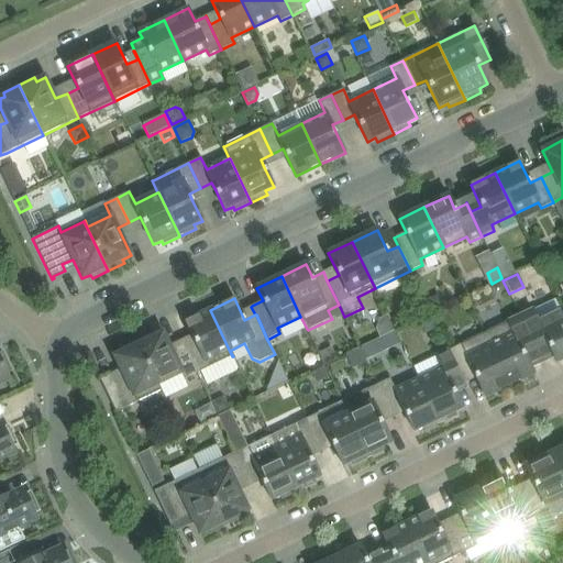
[(434,298),(428,301),(432,311),(443,307),(440,299),(434,298)]
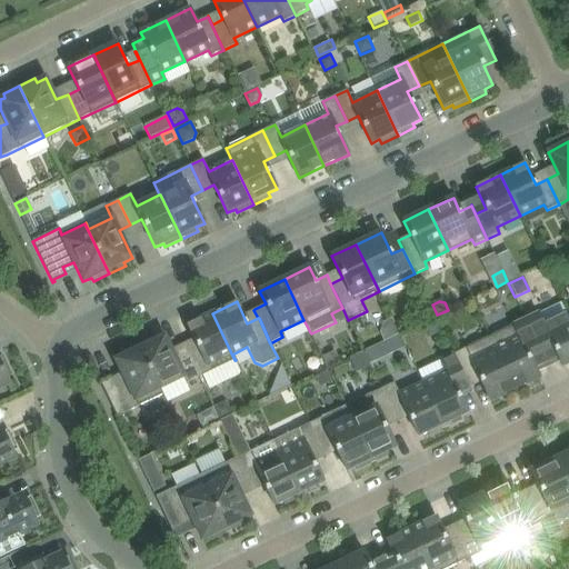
[(538,313),(526,319),(538,345),(547,365),(558,359),(562,367),(568,363),(568,317),(567,315),(561,302),(538,313)]
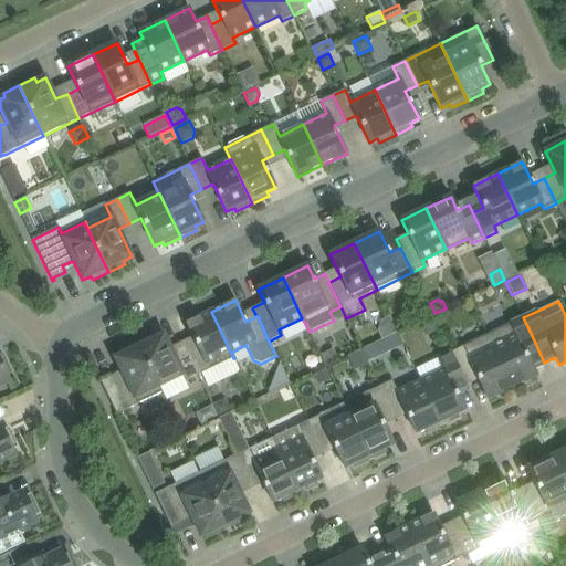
[(197,345),(186,350),(198,376),(233,358),(211,312),(186,324),(197,345)]
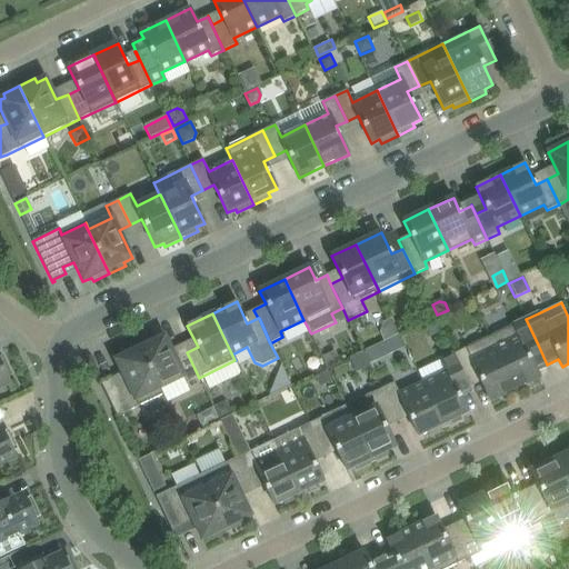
[(436,317),(422,323),(429,338),(442,331),(436,317)]
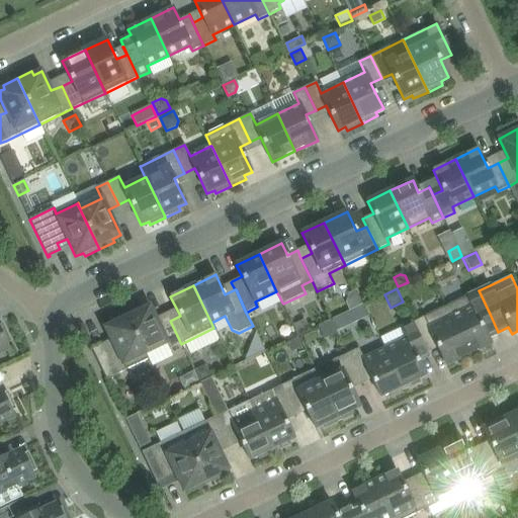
[(498,332),(490,314),(479,290),(445,307),(468,354),(492,344),(488,337),(498,332)]
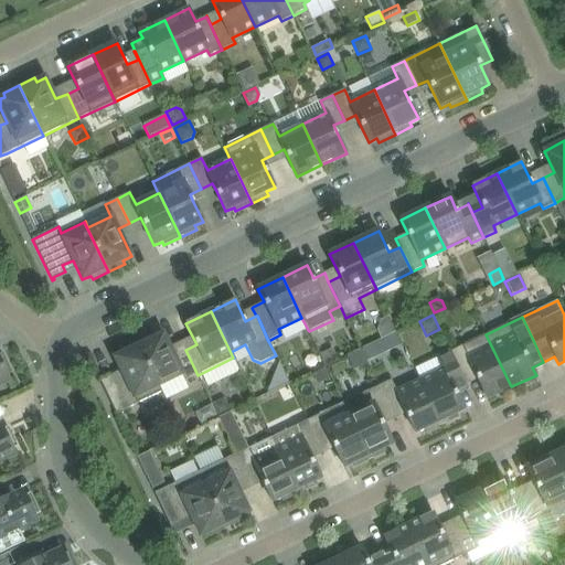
[(152,334),(137,342),(161,392),(162,392),(159,386),(181,375),(184,381),(198,375),(185,350),(174,355),(163,334),(155,338),(152,334)]
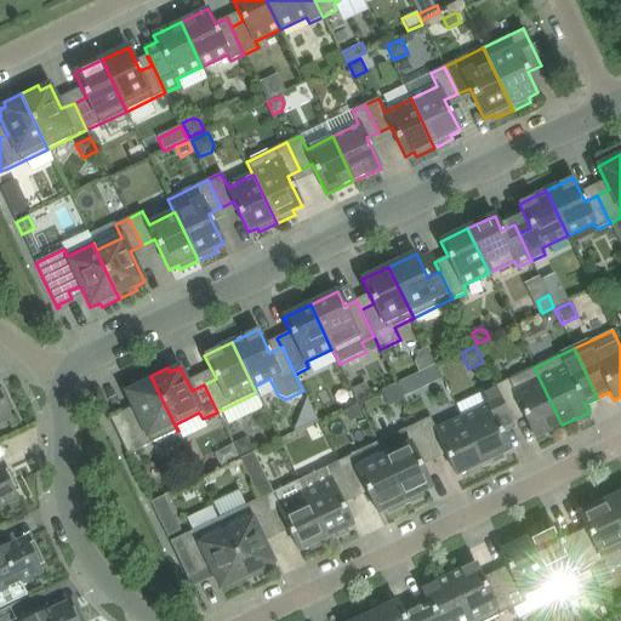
[(534,368),(495,386),(508,414),(520,408),(535,438),(562,425),(534,368)]
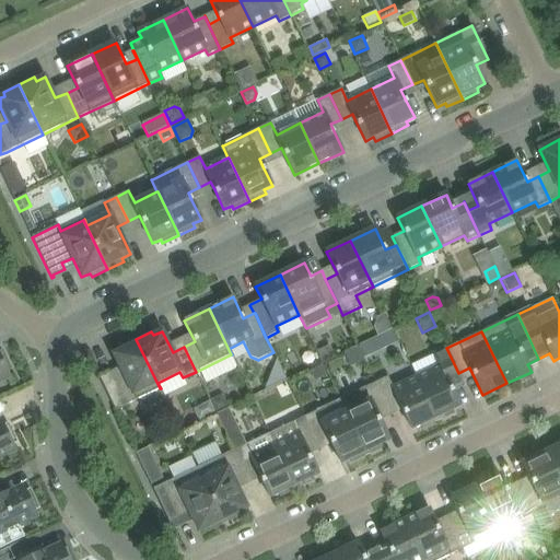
[(160,388),(136,339),(120,347),(121,350),(113,354),(124,376),(113,381),(109,372),(100,377),(115,410),(160,388)]
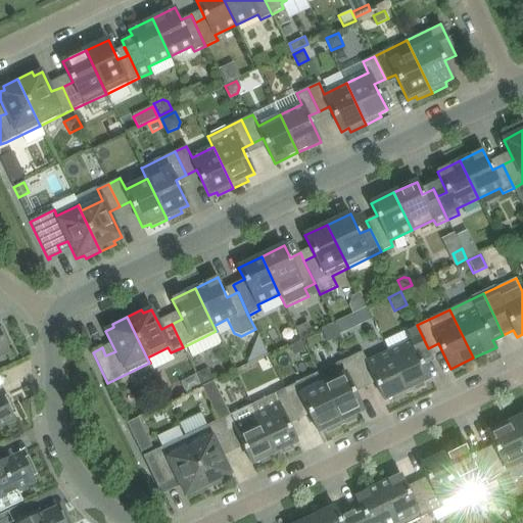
[(307,322),(297,327),(301,337),(313,332),(307,322)]
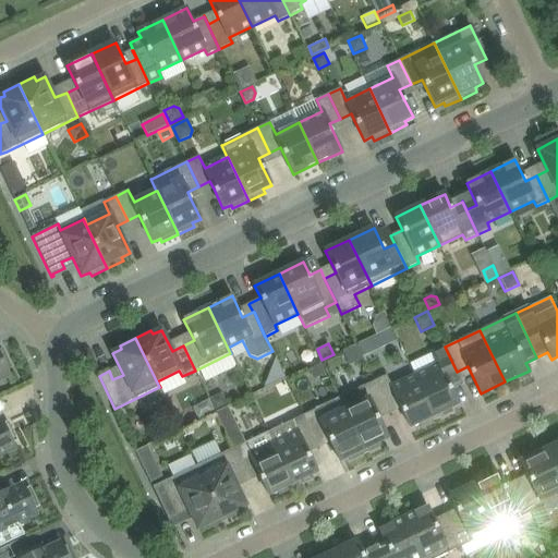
[(438,365),(415,376),(436,420),(452,412),(450,409),(459,404),(451,389),(462,384),(457,372),(445,347),(433,353),(438,365)]
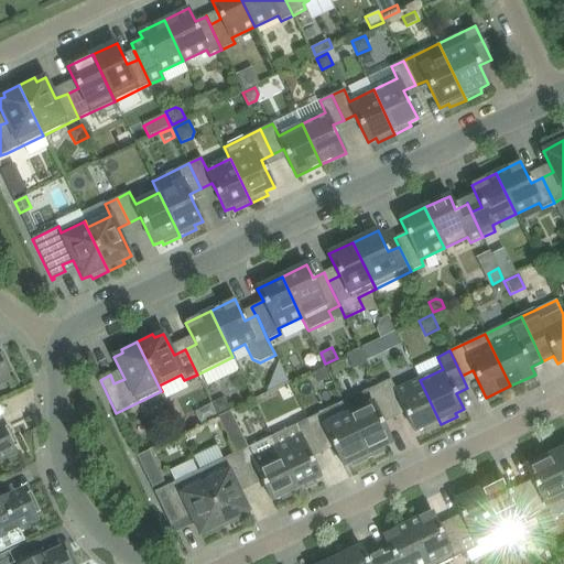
[(0,383),(10,380),(7,375),(11,372),(2,354),(0,354),(0,383)]
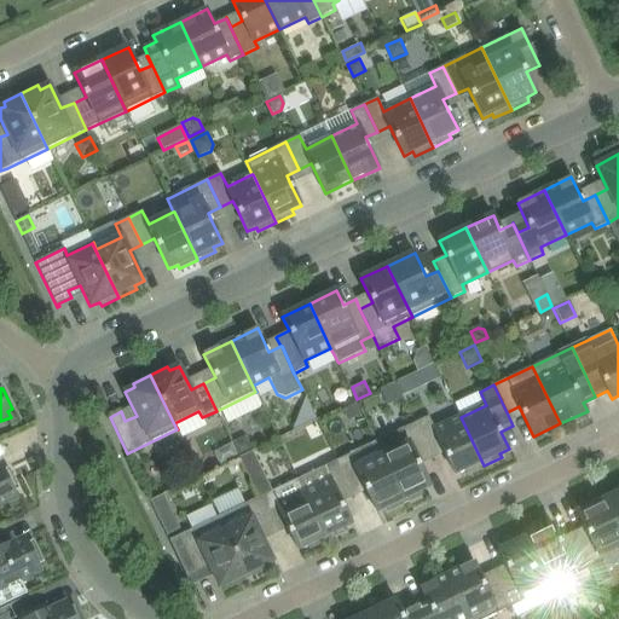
[(358,403),(343,409),(350,421),(363,415),(358,403)]
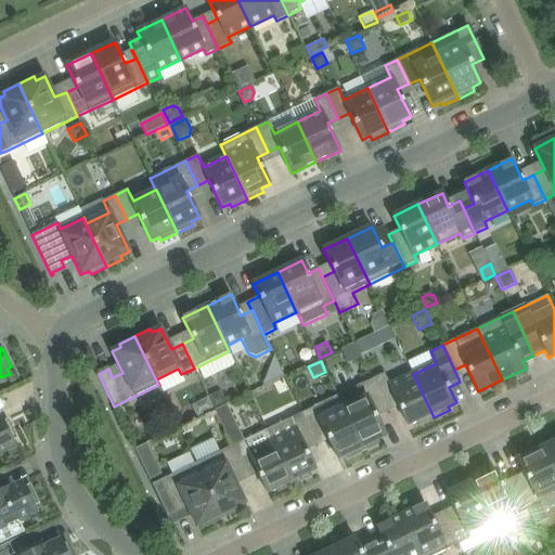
[(384,373),(372,379),(384,403),(395,398),(408,425),(416,422),(418,425),(434,417),(413,374),(390,385),(384,373)]
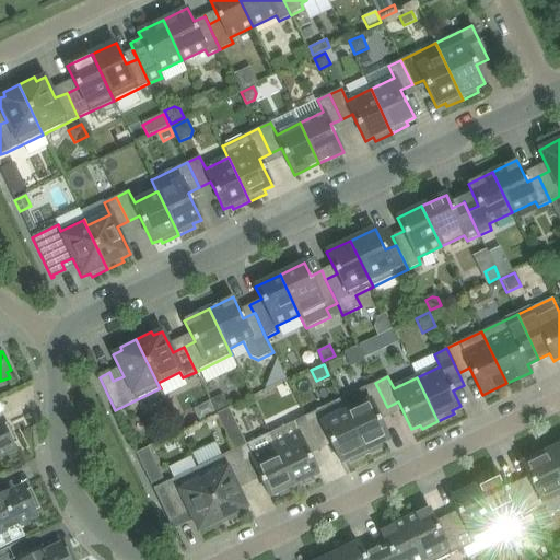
[(288,382),(276,387),(279,395),(282,396),(292,392),(288,382)]
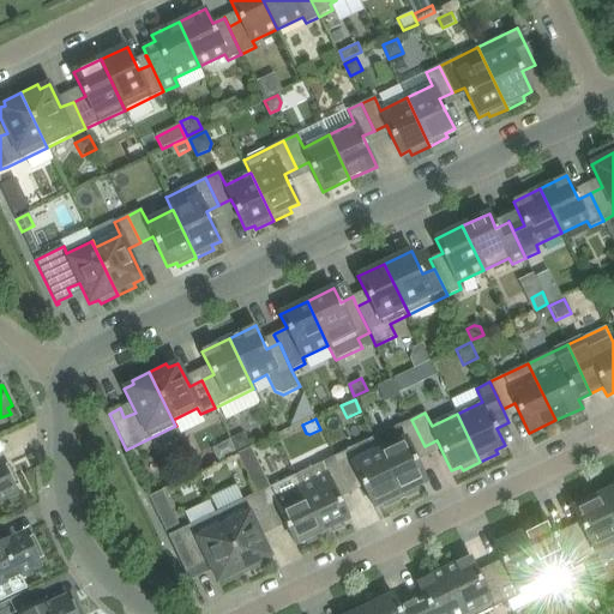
[(373,438),(379,451),(402,499),(420,492),(417,487),(427,482),(413,452),(425,446),(411,420),(373,438)]
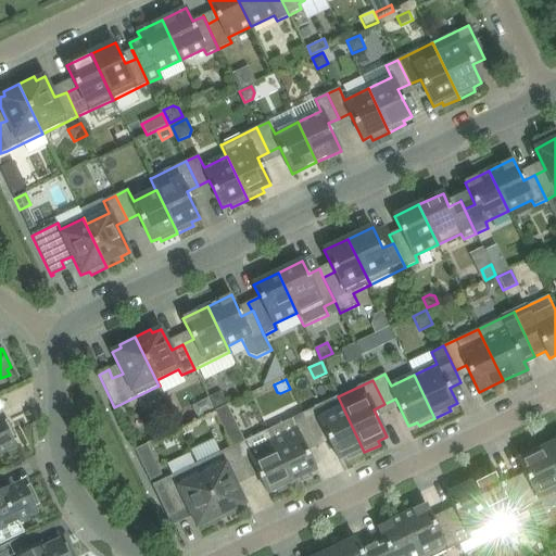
[(349,459),(364,452),(343,408),(338,396),(302,414),(314,438),(325,433),(338,460),(346,456),(349,459)]
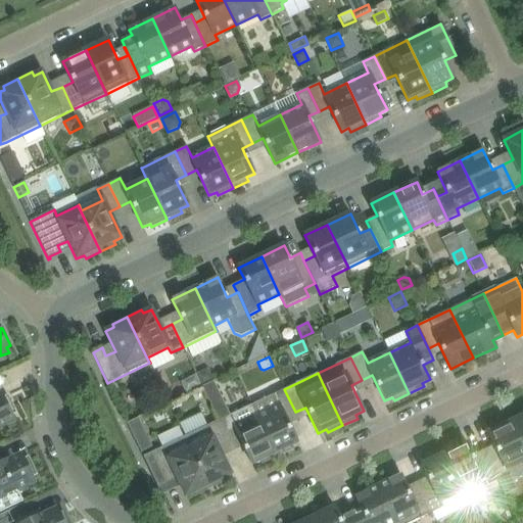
[(201,387),(218,421),(230,416),(212,382),(201,387)]
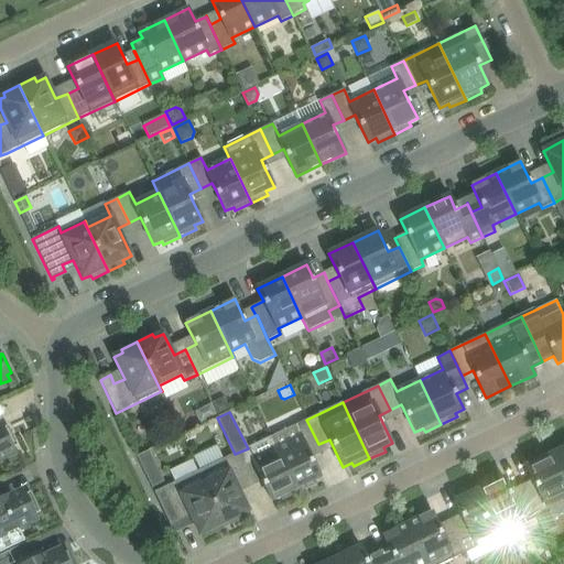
[(306,420),(294,425),(271,437),(297,494),(314,486),(312,481),(321,477),(307,449),(318,444),(306,420)]
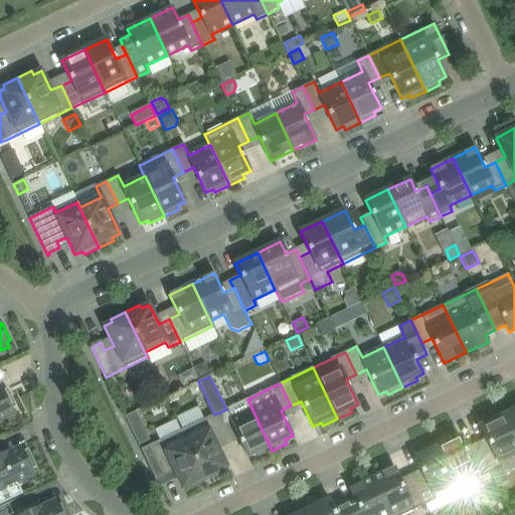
[(0,420),(14,414),(12,409),(15,407),(7,390),(3,392),(1,387),(0,387),(0,420)]
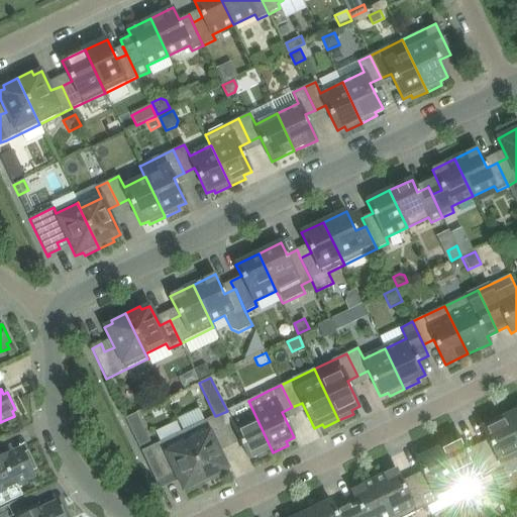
[(273,452),(248,401),(227,411),(215,416),(226,439),(236,434),(248,459),(256,455),(259,459),(273,452)]
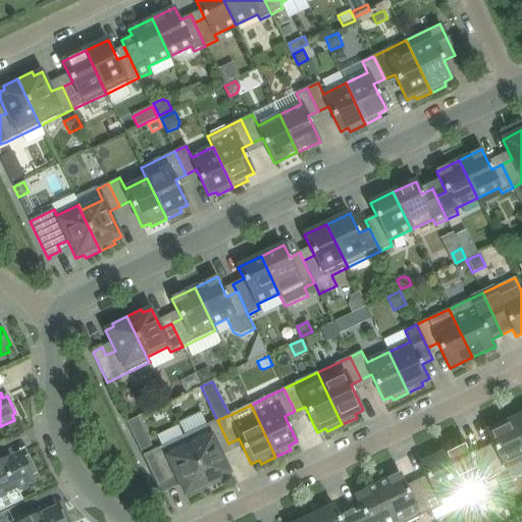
[(521,415),(510,421),(521,448),(521,415)]
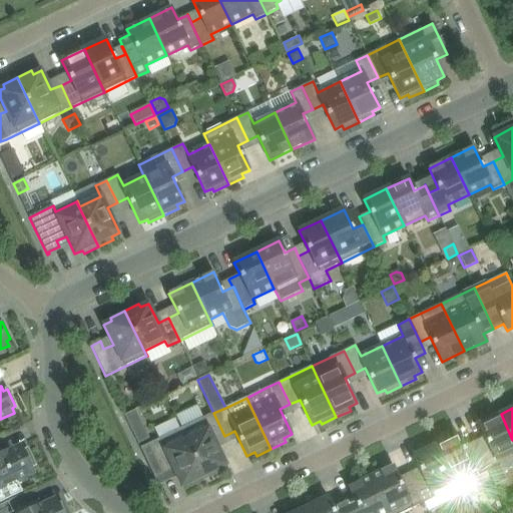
[(213,413),(202,419),(181,429),(205,480),(220,473),(218,469),(226,466),(214,441),(224,436),(213,413)]
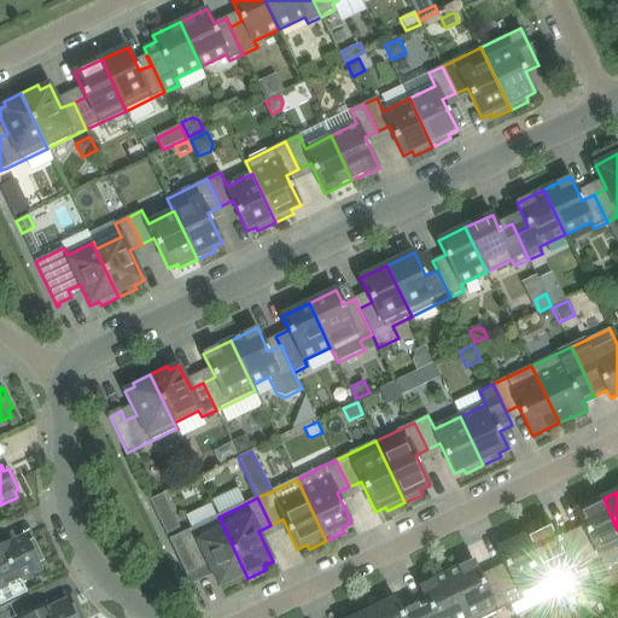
[(617,530),(604,499),(576,512),(588,536),(576,541),(588,569),(602,561),(599,555),(617,546),(617,530)]
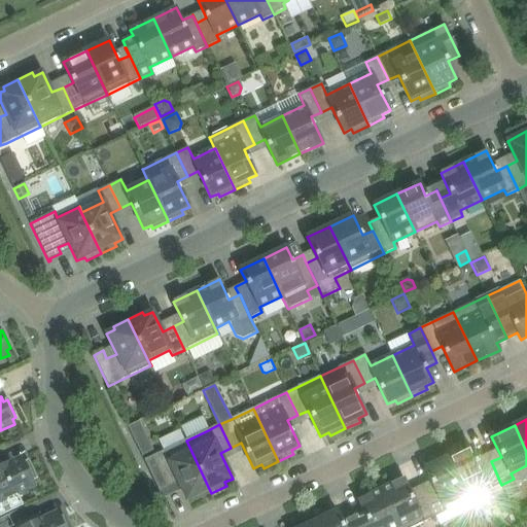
[(211,493),(191,451),(186,441),(144,460),(159,492),(178,483),(186,500),(195,496),(197,500),(211,493)]
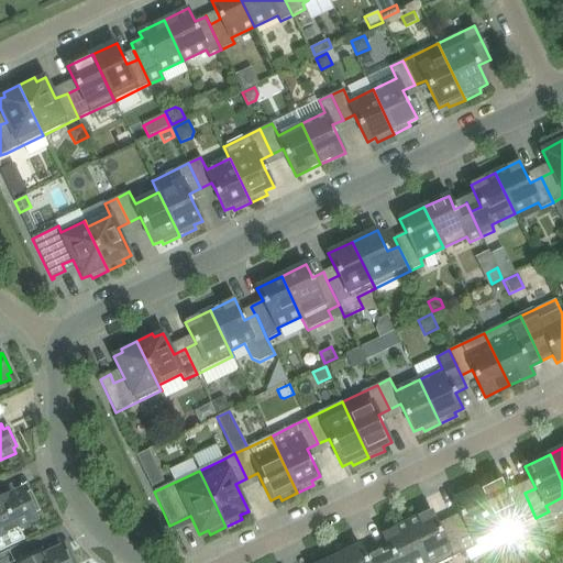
[(503,477),(478,488),(497,529),(504,542),(528,531),(525,523),(536,518),(525,493),(520,485),(509,489),(503,477)]
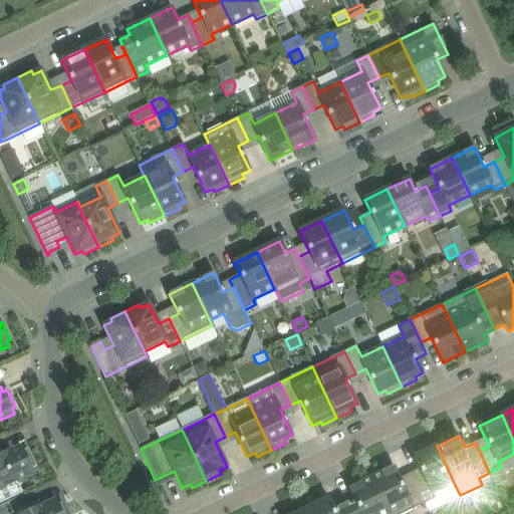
[(436,498),(433,493),(454,483),(437,446),(414,457),(420,469),(410,474),(425,504),(436,498)]
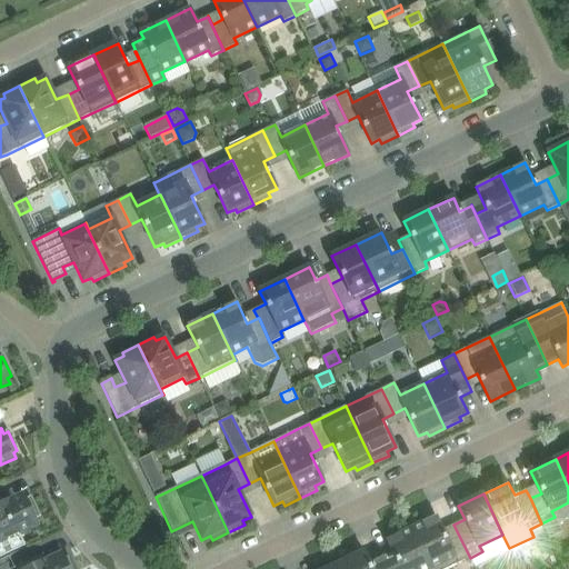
[(0,557),(25,546),(19,533),(38,525),(36,519),(39,517),(30,498),(26,500),(23,495),(5,503),(2,497),(0,498),(0,557)]
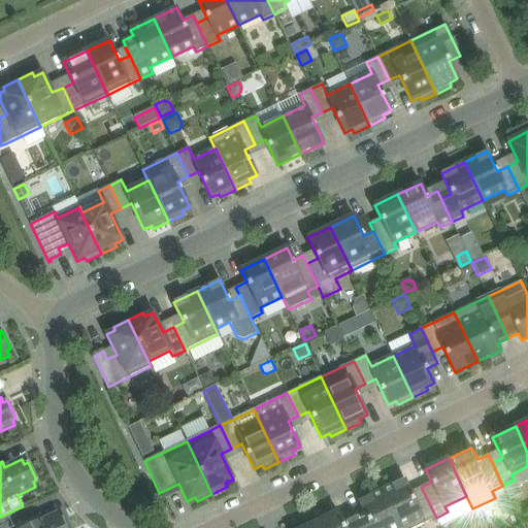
[(404,480),(382,491),(399,527),(414,527),(436,518),(421,487),(420,487),(424,495),(414,499),(404,480)]
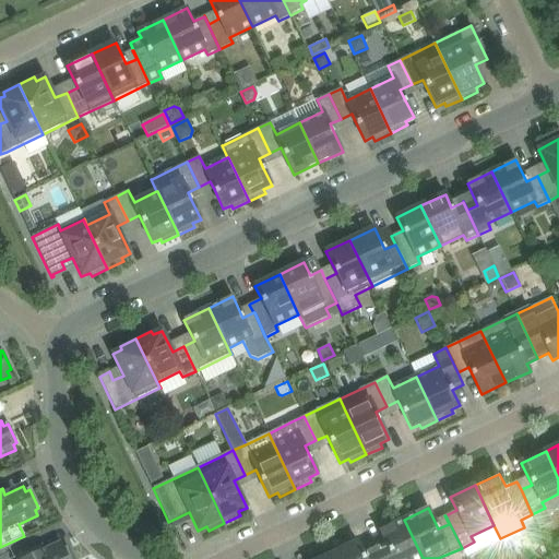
[(379,558),(423,558),(404,520),(379,531),(382,536),(371,542),(376,549),(375,549),(379,558)]
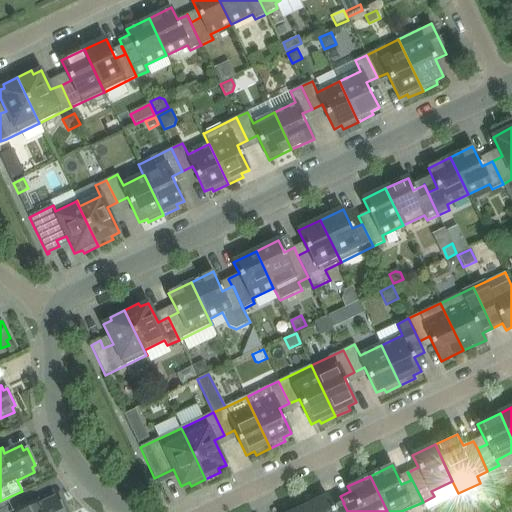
[(494,486),(487,489),(491,498),(498,494),(494,486)]
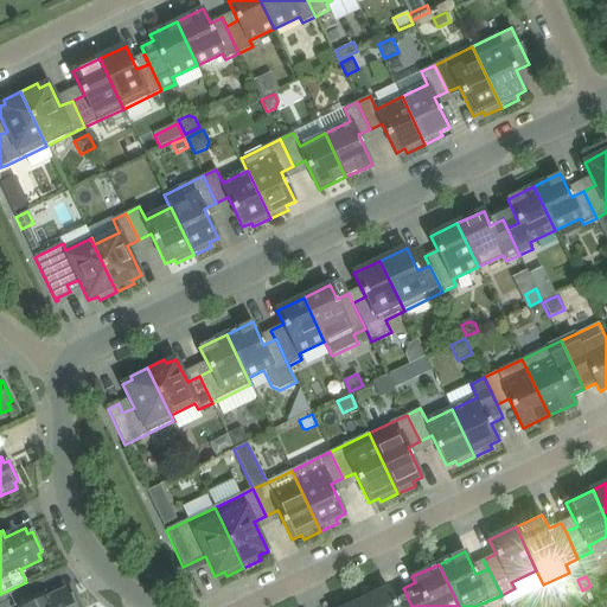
[(362,601),(364,606),(411,606),(407,596),(408,596),(403,588),(391,594),(388,588),(362,601)]
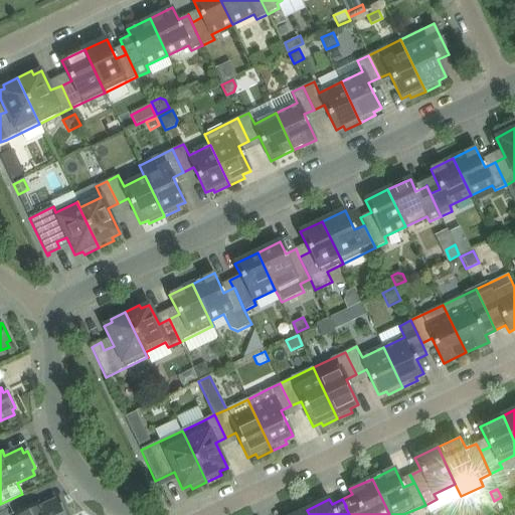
[(66,514),(62,504),(58,506),(55,501),(39,509),(36,504),(13,514),(66,514)]
